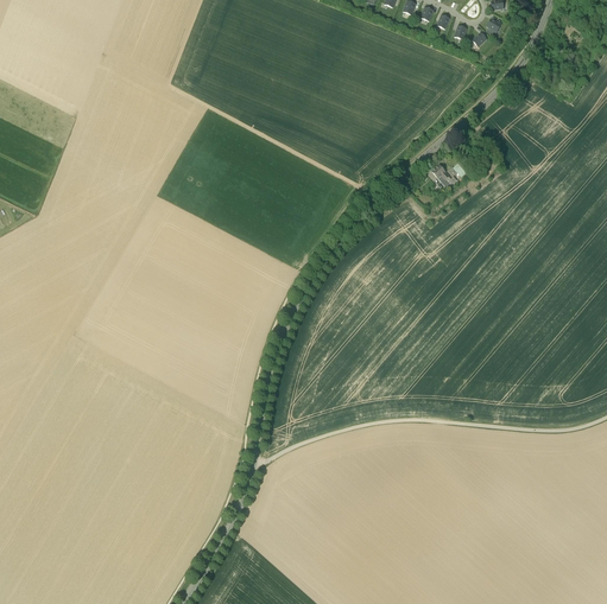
[(412,13),(417,1),(412,0),(409,0),(404,10),(412,13)]
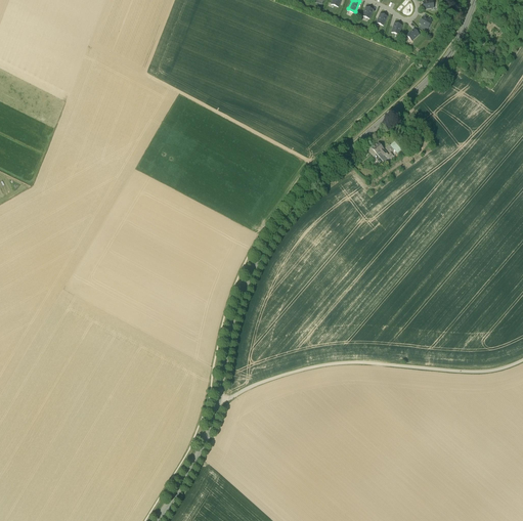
[(371,16),(374,7),(375,7),(367,4),(363,13),(371,16)]
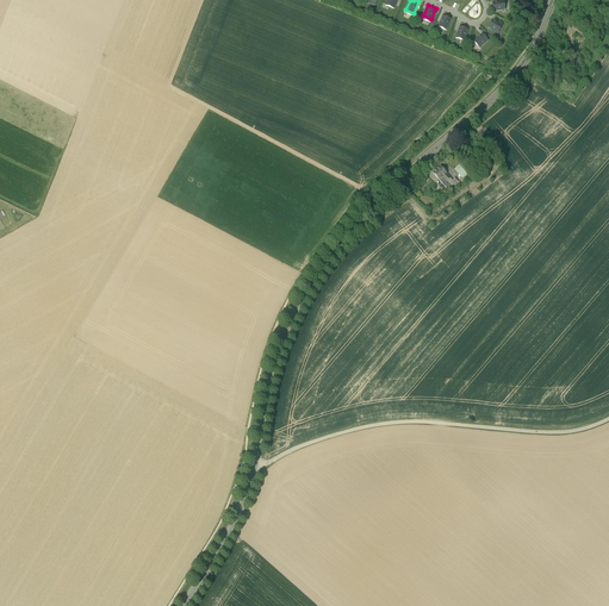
[(443,13),(441,18),(440,24),(447,27),(452,17),(443,13)]
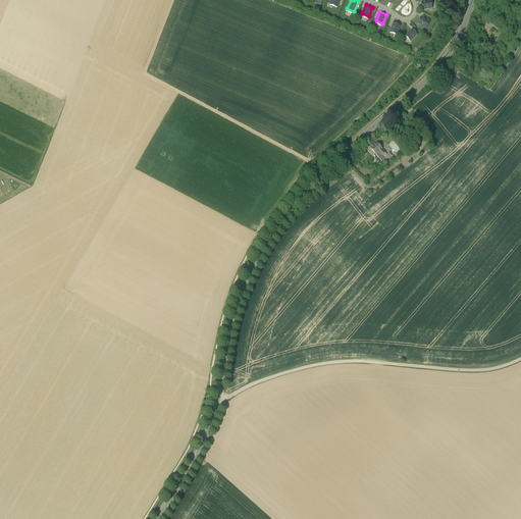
[(431,18),(426,16),(422,14),(418,20),(427,26),(431,18)]
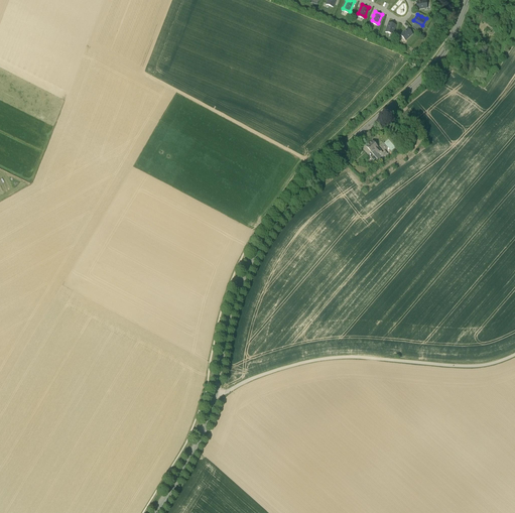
[(389,20),(388,23),(386,29),(393,31),(397,22),(389,20)]
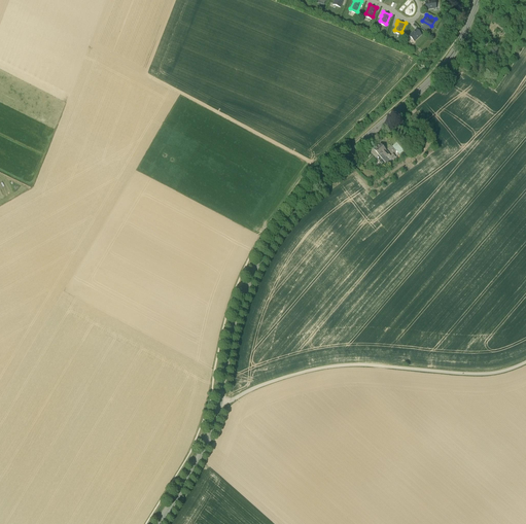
[(423,32),(418,26),(410,33),(415,39),(423,32)]
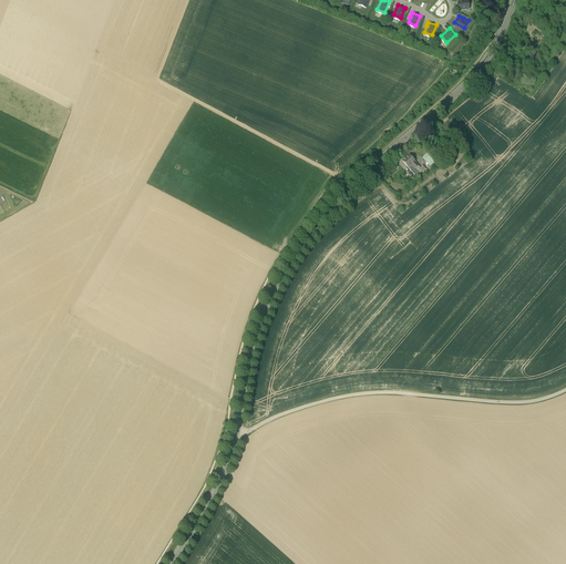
[(417,159),(410,152),(403,157),(418,174),(426,166),(423,163),(421,165),(415,159),(417,159)]
